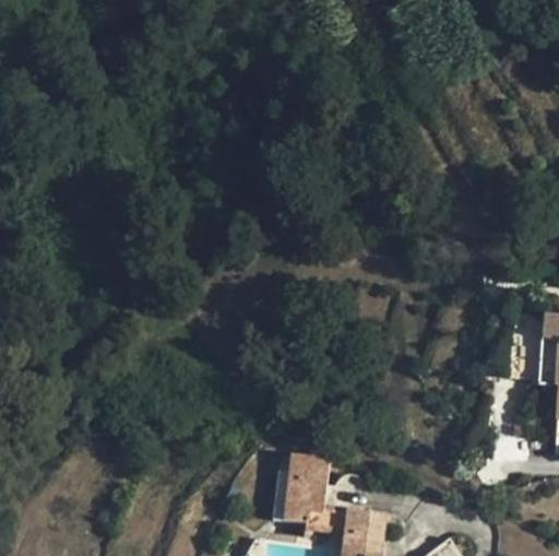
[(558,312),(545,312),(543,359),(557,359),(555,383),(558,385),(558,383),(558,312)]
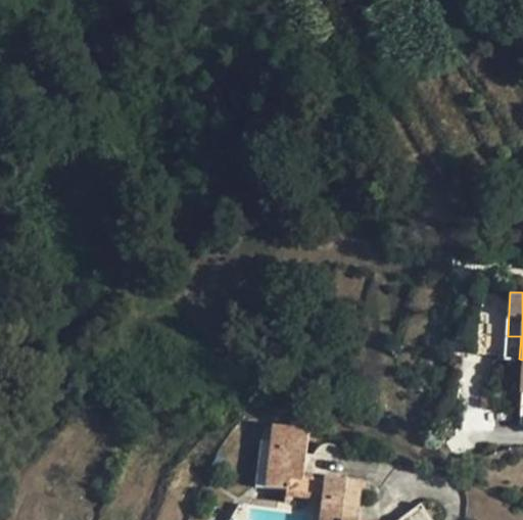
[(507,358),(519,359),(521,336),(508,336),(507,358)]
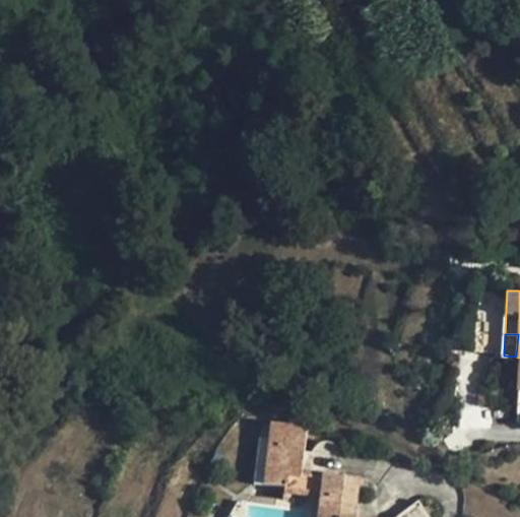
[(306,427),(271,423),(269,439),(264,482),(284,485),(283,492),(289,492),(309,495),(312,471),(301,470),(306,427)]
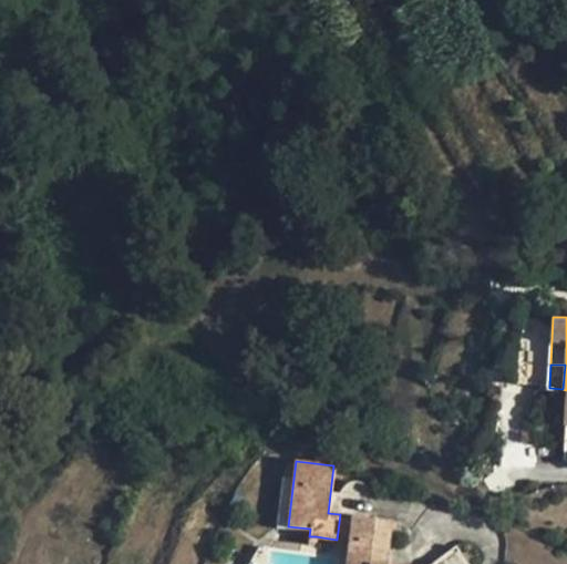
[(276,525),(288,526),(294,479),(282,477),(276,525)]
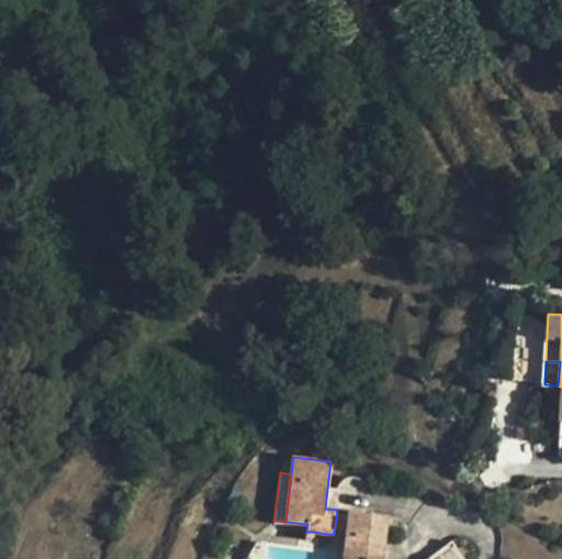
[(337,510),(334,535),(346,536),(349,511),(337,510)]
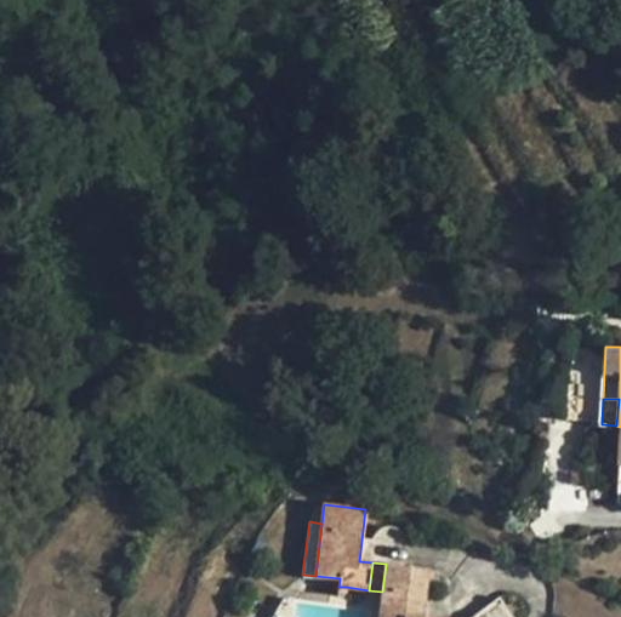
[(422,616),(428,569),(386,564),(382,592),(379,616),(516,616),(499,594),(473,615),(467,616),(422,616)]
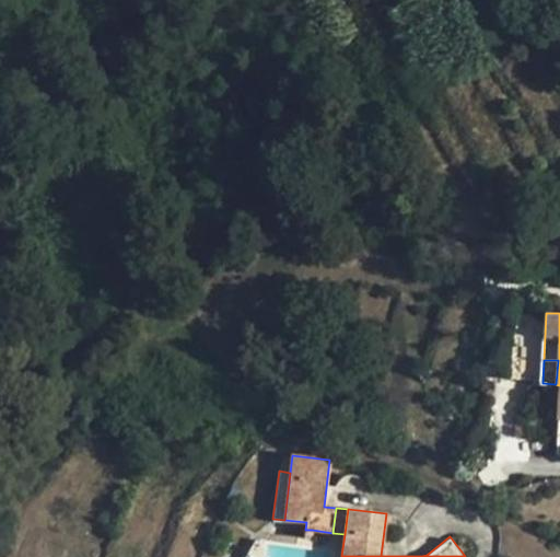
[(264,556),(265,542),(266,538),(256,537),(252,545),(245,556),(264,556)]
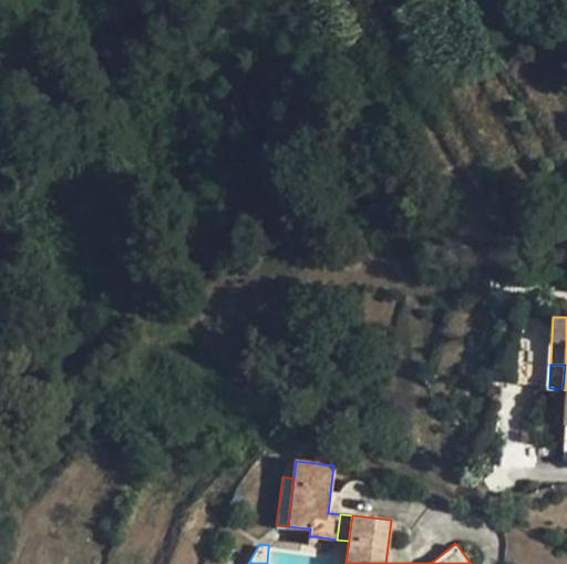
All buildings are outlined.
